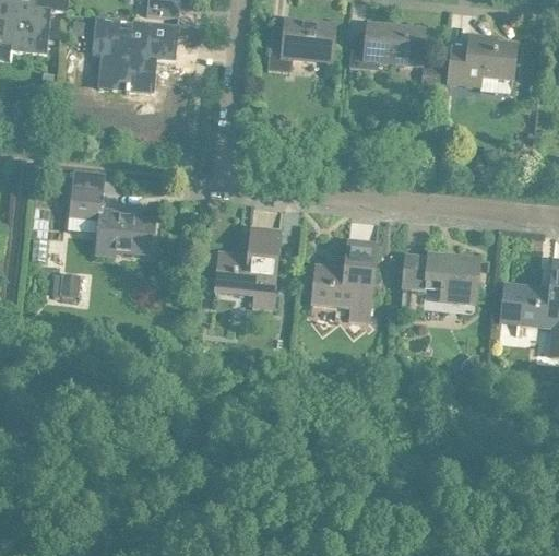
[(0,1),(0,43),(11,44),(9,59),(10,59),(11,50),(45,54),(49,9),(66,10),(67,0),(35,0),(34,6),(0,1)]
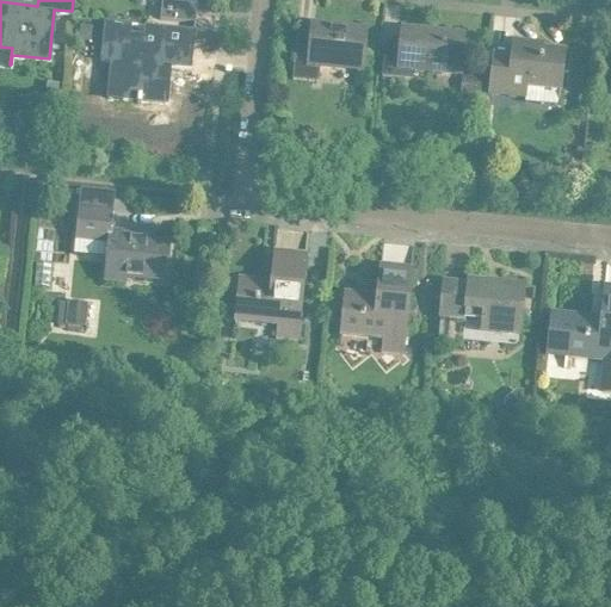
[(164,0),(161,16),(193,19),(195,0),(164,0)]
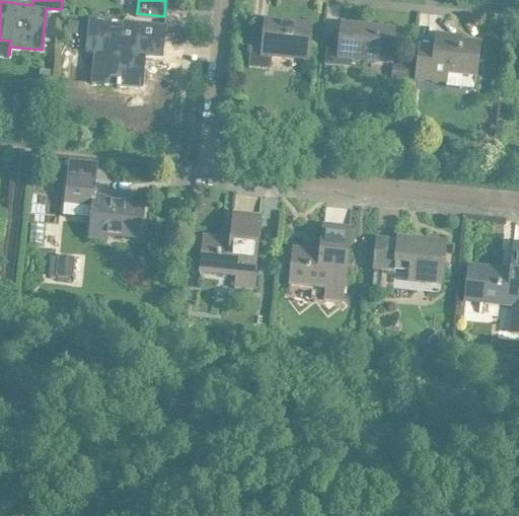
[(247,64),(269,66),(271,53),(302,55),(302,58),(303,59),(307,18),(306,18),(306,21),(267,17),(267,14),(266,14),(265,24),(252,23),(252,15),(251,16),(247,64)]
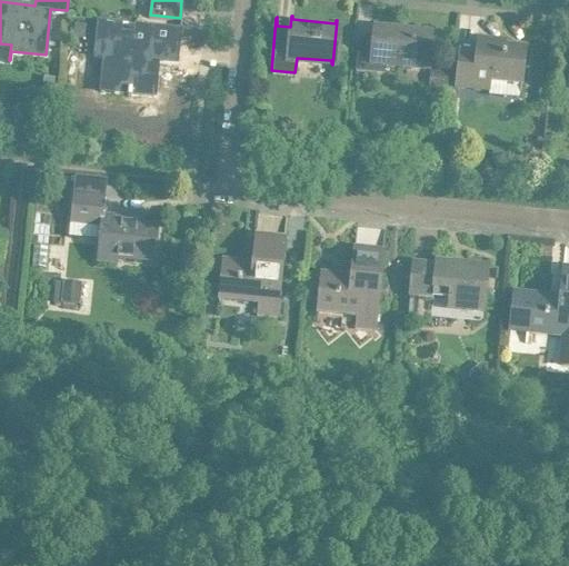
[(70,17),(69,28),(80,29),(81,18),(70,17)]
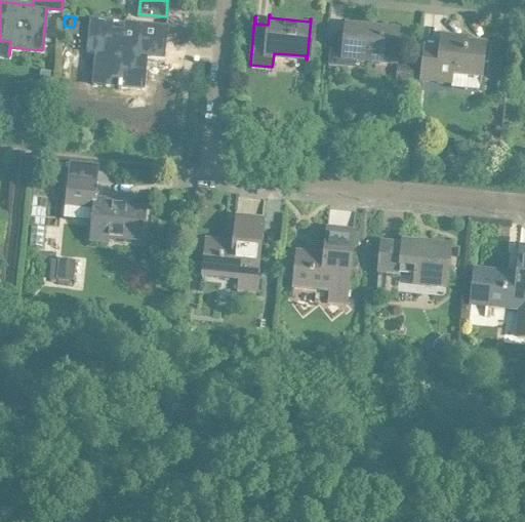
[(89,15),(86,49),(94,50),(92,66),(93,66),(91,82),(105,83),(117,84),(117,86),(120,86),(120,85),(143,87),(144,68),(135,68),(137,53),(146,54),(163,56),(166,24),(123,18),(122,27),(112,26),(112,17),(89,15)]
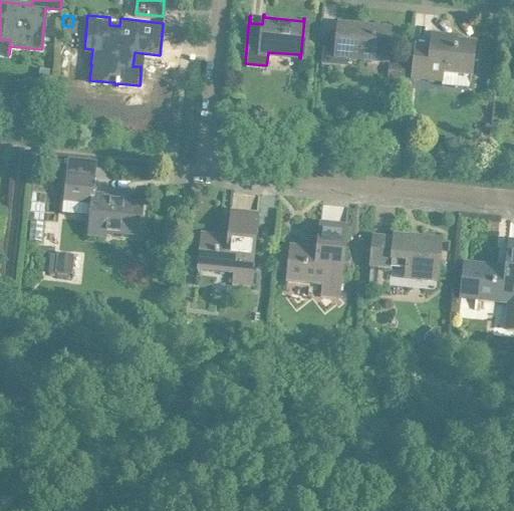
[(339,54),(386,58),(389,26),(336,21),(335,33),(323,31),(320,61),(338,63),(339,54)]
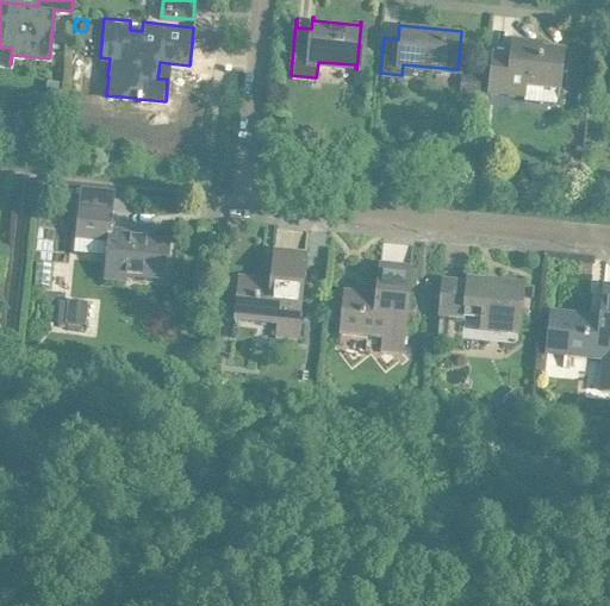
[(509,51),(491,49),(487,89),(523,93),(524,83),(556,87),(555,97),(558,97),(562,47),(528,43),(529,38),(510,36),(509,51)]
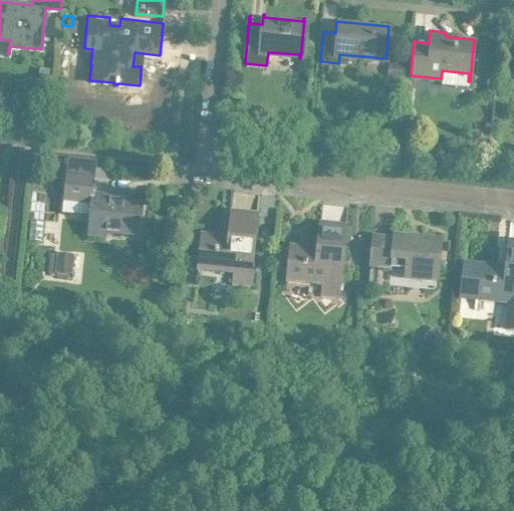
[(388,60),(387,76),(403,77),(404,61),(388,60)]
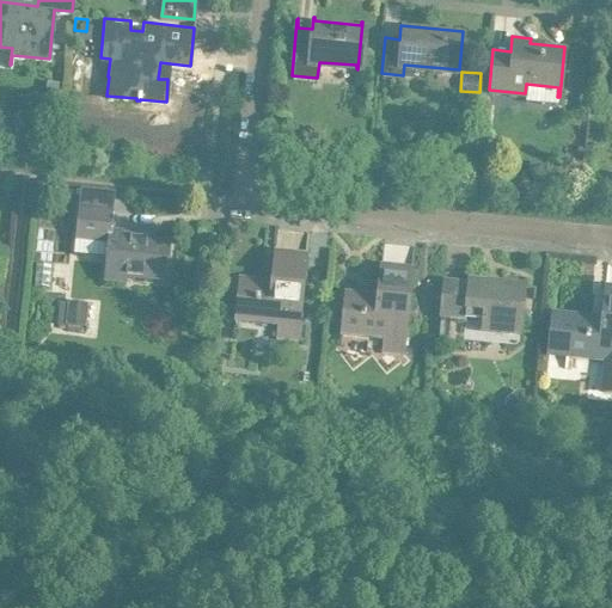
[(46,79),(44,94),(56,94),(57,80),(46,79)]
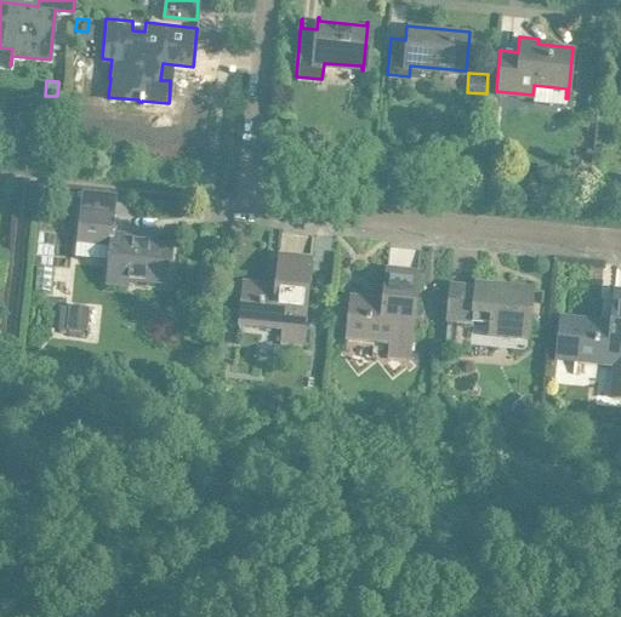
[(77,240),(108,244),(104,283),(127,284),(127,280),(169,284),(169,272),(172,272),(172,266),(170,266),(172,241),(153,240),(154,235),(112,230),(113,211),(79,207),(77,240)]
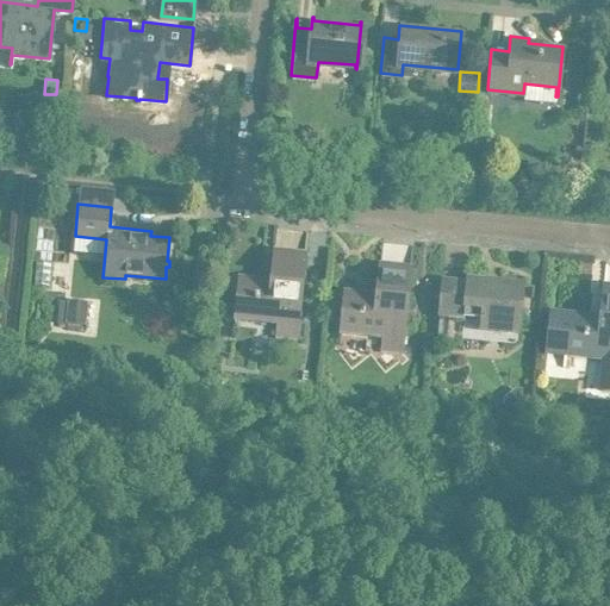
[(31,226),(27,255),(60,260),(63,230),(31,226)]
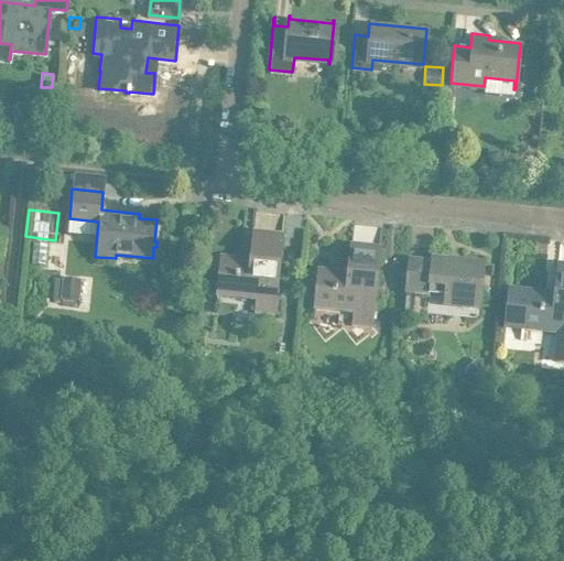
[(280,234),(252,230),(249,258),(220,255),(219,256),(216,256),(214,276),(217,276),(215,302),(216,303),(217,291),(256,295),(255,306),(272,309),(280,234)]
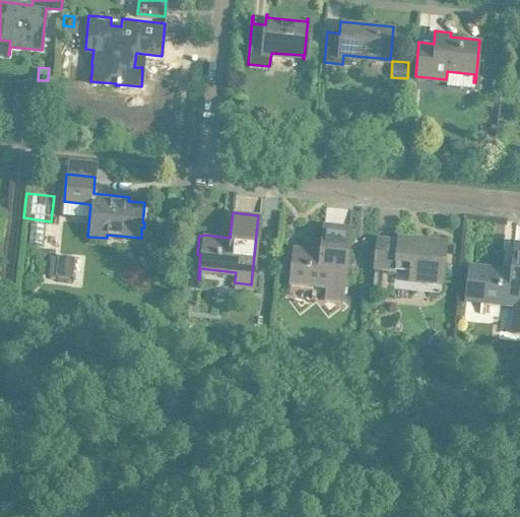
[(35,248),(38,222),(24,221),(22,247),(35,248)]
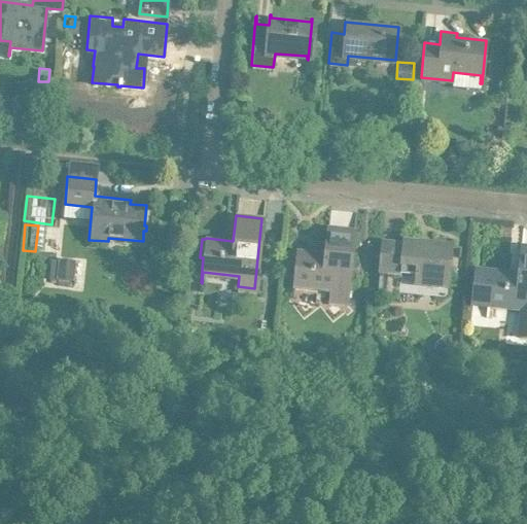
[(326,228),(324,253),(296,250),(291,295),(292,295),(293,284),(330,287),(329,300),(346,301),(353,231),(326,228)]
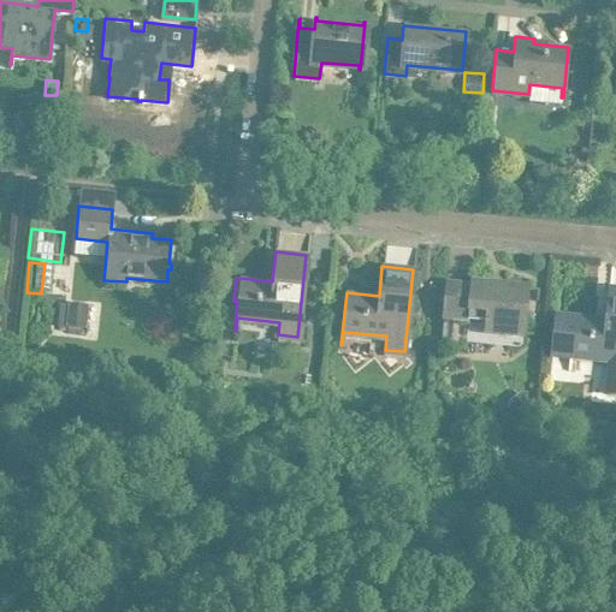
[(537,285),(469,278),(469,280),(444,278),(442,309),(439,339),(448,340),(451,310),(466,312),(465,318),(467,316),(467,313),(484,314),(483,328),(521,332),(527,285),(537,286),(537,285)]
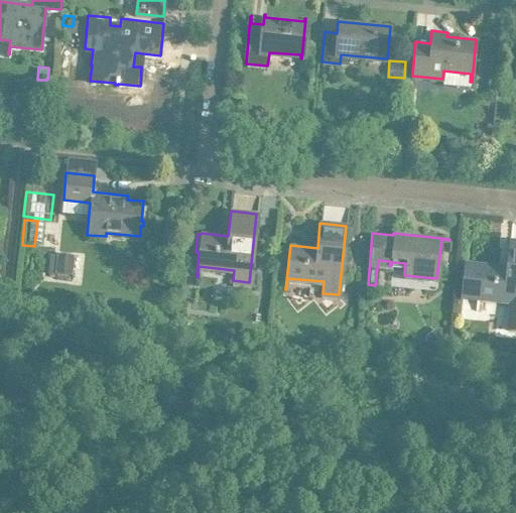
[(506,265),(463,261),(459,297),(513,302),(510,329),(515,329),(515,242),(509,242),(506,265)]
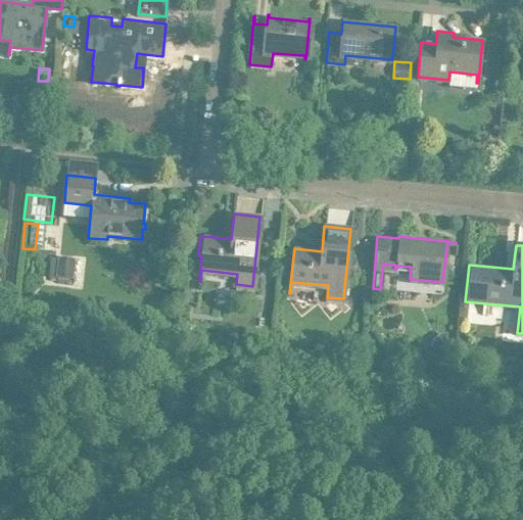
[(56,256),(54,276),(73,278),(75,257),(57,255),(56,256)]
